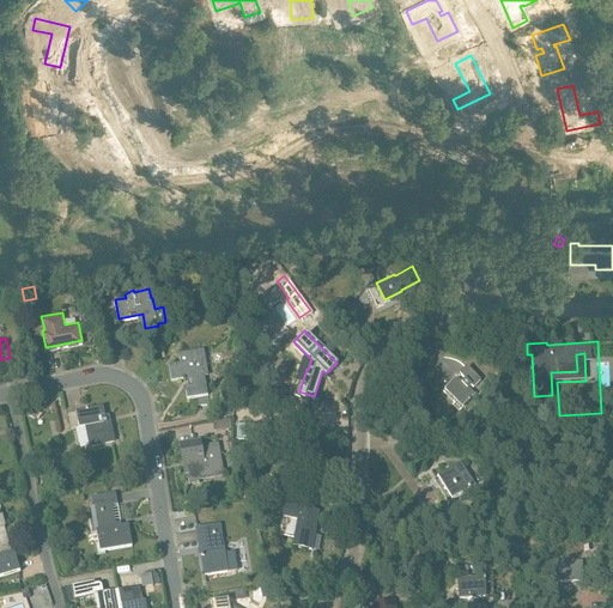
[(208,391),(202,360),(206,359),(204,345),(178,350),(181,359),(169,362),(171,377),(183,375),(184,377),(194,376),(195,381),(184,383),(187,395),(208,391)]
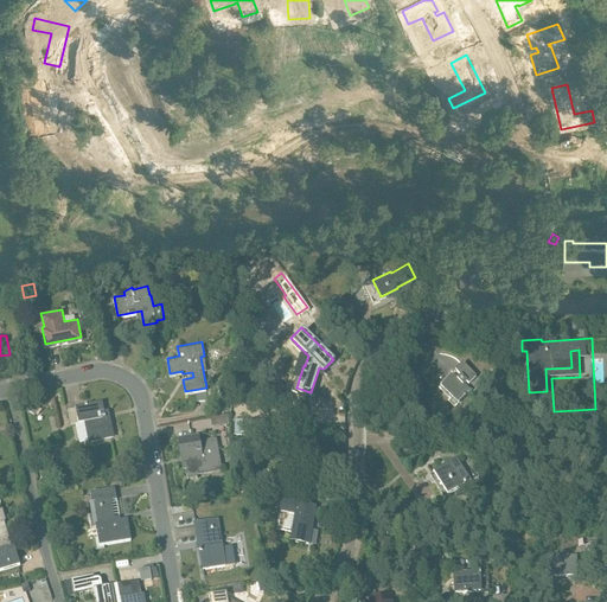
[(462,359),(440,383),(458,399),(472,384),(468,380),(477,372),(462,359)]
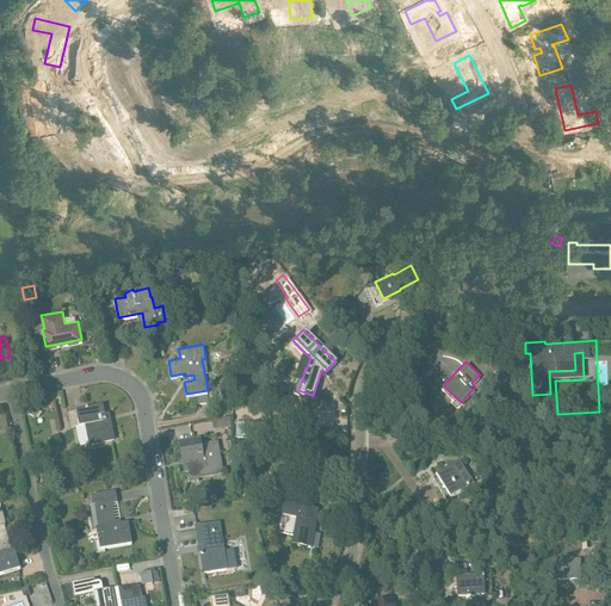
[(106,416),(103,401),(68,409),(72,426),(85,422),(90,441),(113,436),(109,415),(106,416)]
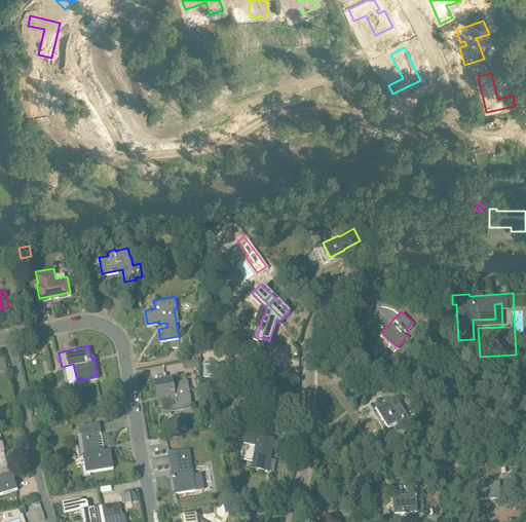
[(28,346),(25,352),(31,357),(35,350),(28,346)]
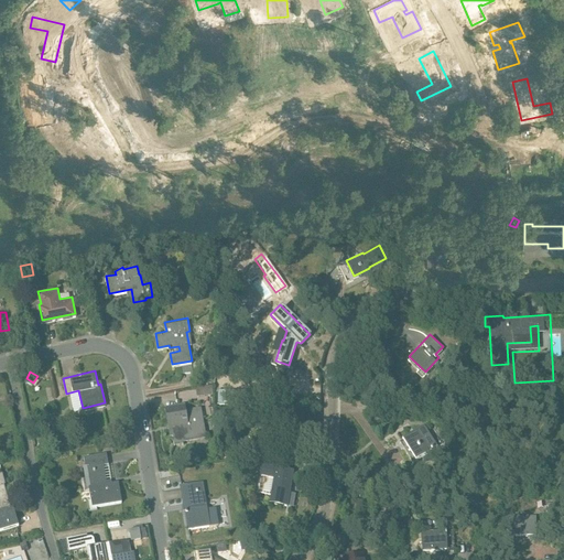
[(433,374),(427,378),(435,386),(440,380),(433,374)]
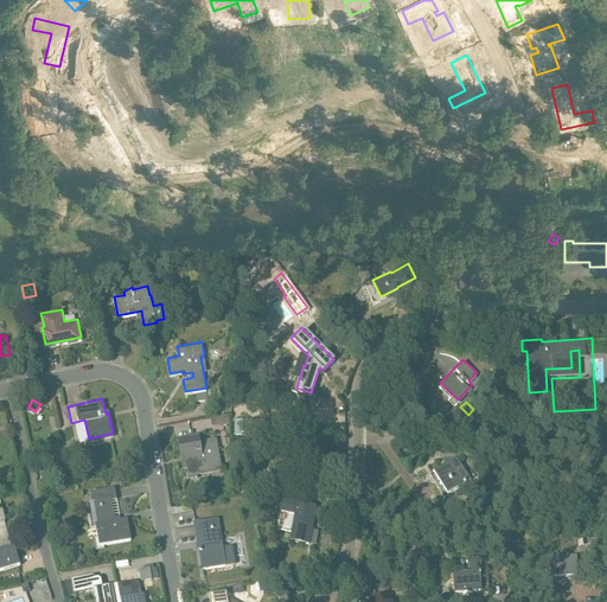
[(200,437),(199,433),(180,436),(187,475),(197,474),(197,472),(222,467),(216,435),(200,437)]
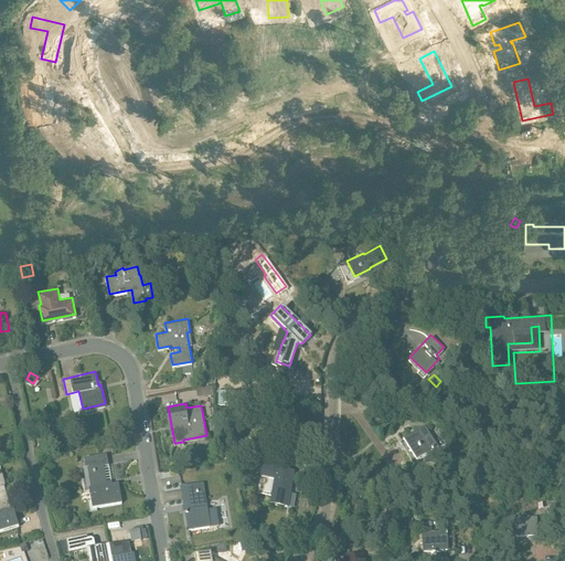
[(416,457),(439,443),(426,423),(403,437),(416,457)]
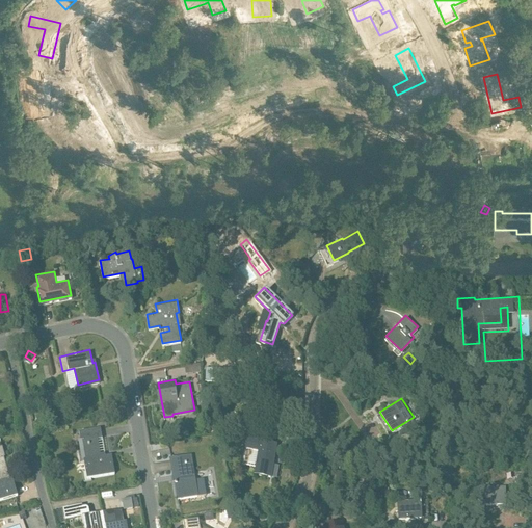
[(40,401),(35,405),(43,413),(47,408),(40,401)]
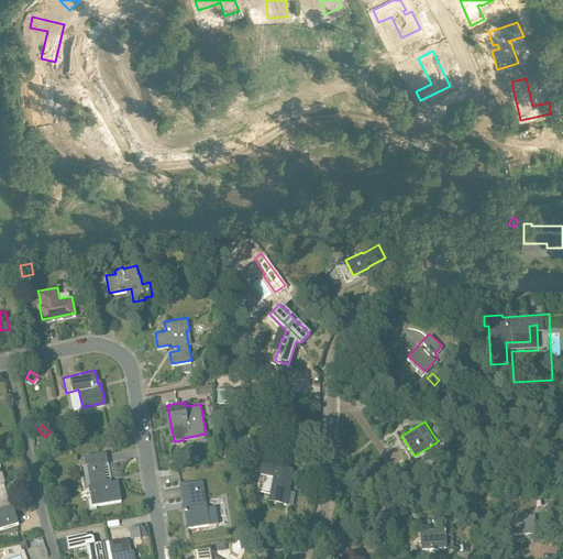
[(107,481),(103,461),(108,461),(107,449),(84,453),(85,462),(84,462),(87,484),(89,484),(92,503),(121,499),(118,479),(107,481)]
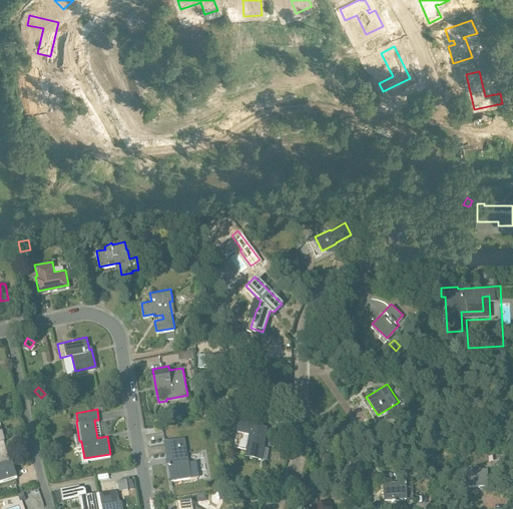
[(262,458),(267,426),(238,421),(236,432),(243,433),(242,437),(240,439),(239,445),(246,446),(245,455),(262,458)]
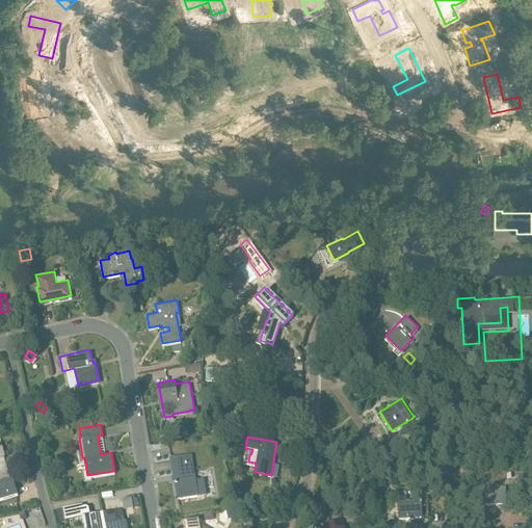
[(0,498),(16,494),(4,453),(5,453),(2,444),(0,444),(0,498)]
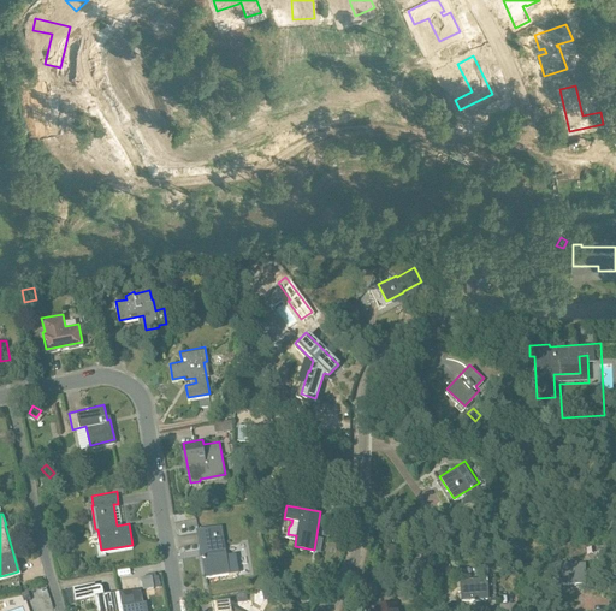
[(230,570),(221,523),(197,528),(202,555),(206,575),(230,570)]
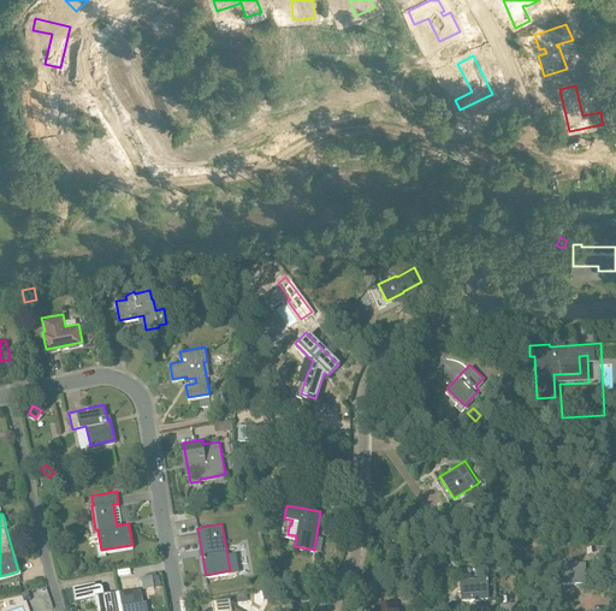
[(585,581),(585,559),(552,559),(554,574),(558,573),(558,582),(585,581)]
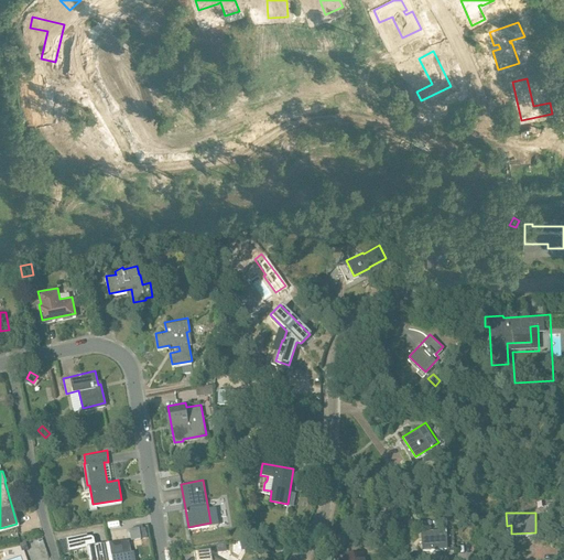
[(133,523),(133,526),(131,526),(133,537),(142,536),(142,535),(148,535),(145,520),(133,523)]
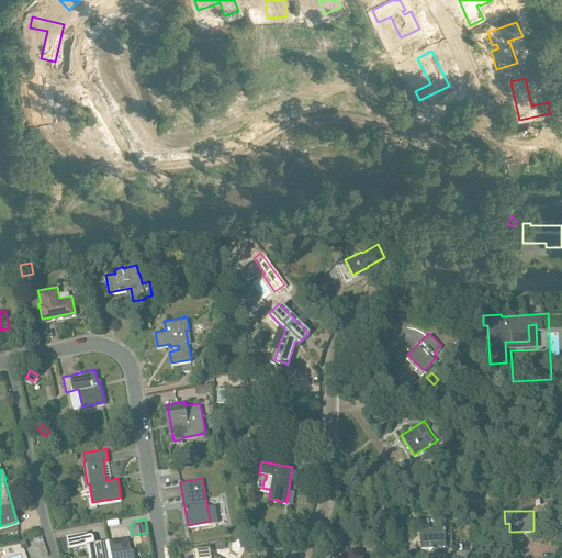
[(422,546),(445,544),(444,525),(420,526),(422,546)]
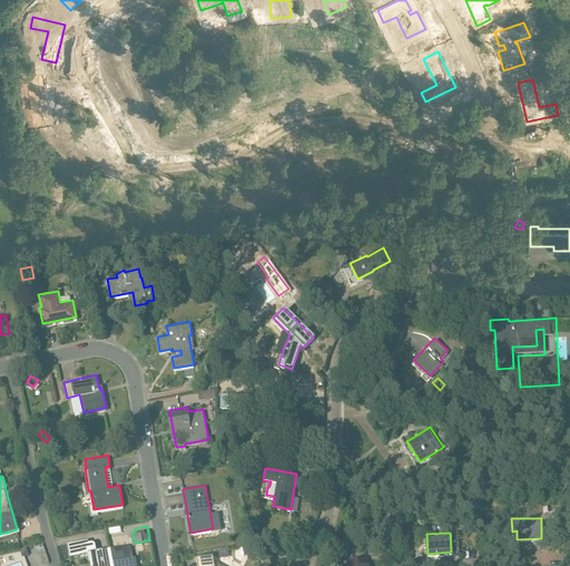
[(112,565),(112,558),(110,546),(96,548),(95,543),(94,542),(92,540),(91,540),(88,542),(88,538),(68,543),(70,554),(88,550),(90,563),(90,565),(112,565)]
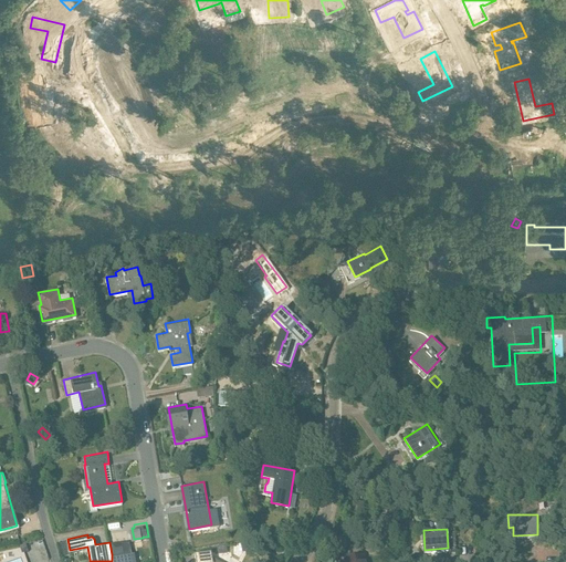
[(211,549),(195,552),(196,561),(237,561),(236,561),(234,561),(224,561),(212,555),(211,549)]
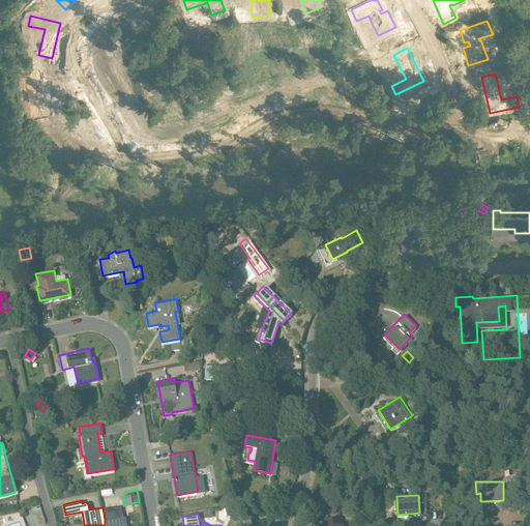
[(105,519),(105,525),(126,525),(127,525),(125,516),(105,519)]
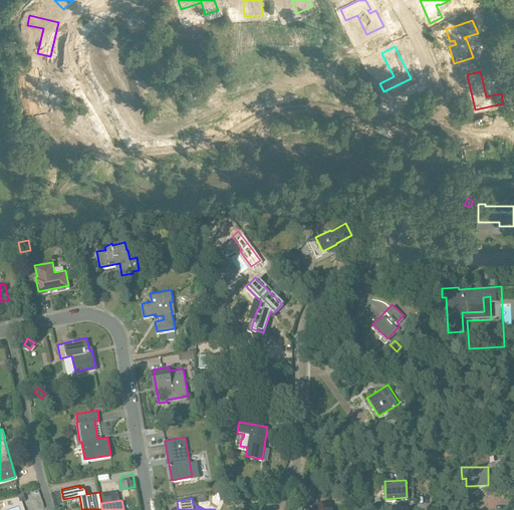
[(334,509),(332,501),(313,506),(314,509),(334,509)]
